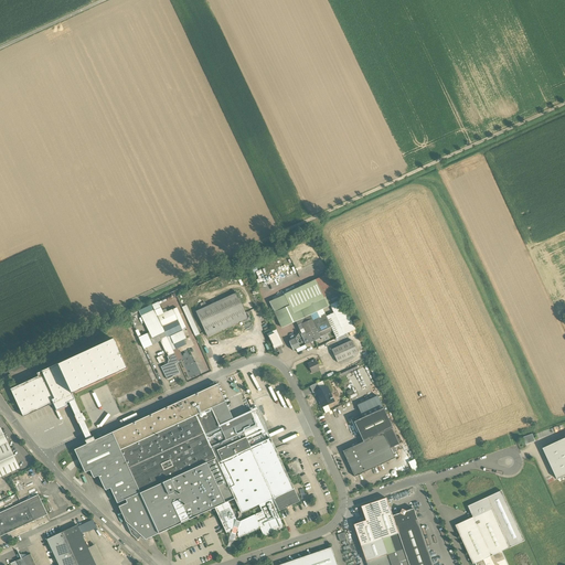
[(270,262),(252,268),(256,283),(263,280),(262,277),(274,273),(270,262)]
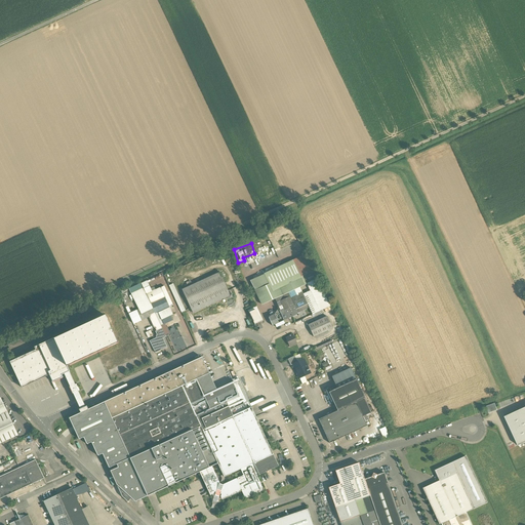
[(306,255),(265,275),(269,285),(255,291),(261,305),(275,298),(277,304),(279,301),(281,301),(289,297),(301,291),(299,287),(307,284),(303,277),(314,272),(306,255)]
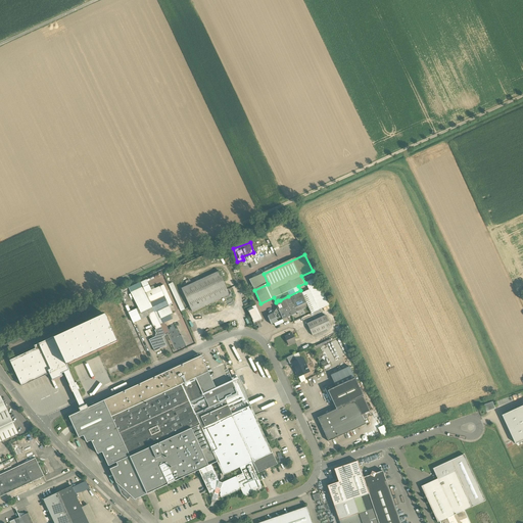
[(313,271),(301,276),(305,283),(306,282),(316,278),(313,271)]
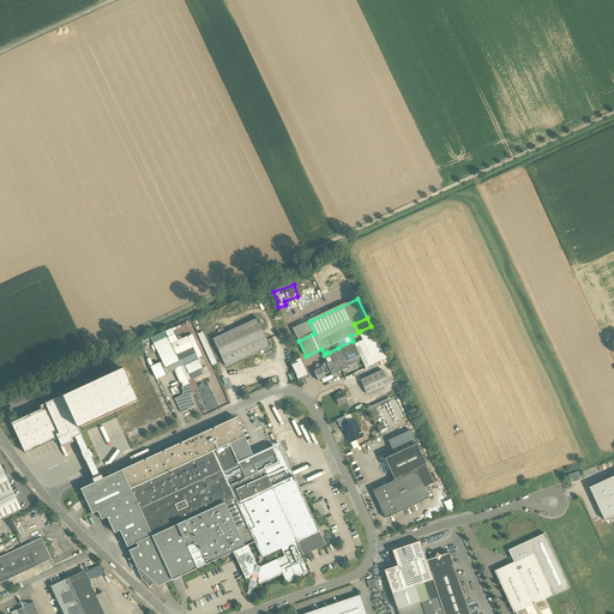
[(257,319),(214,339),(226,366),(269,347),(257,319)]
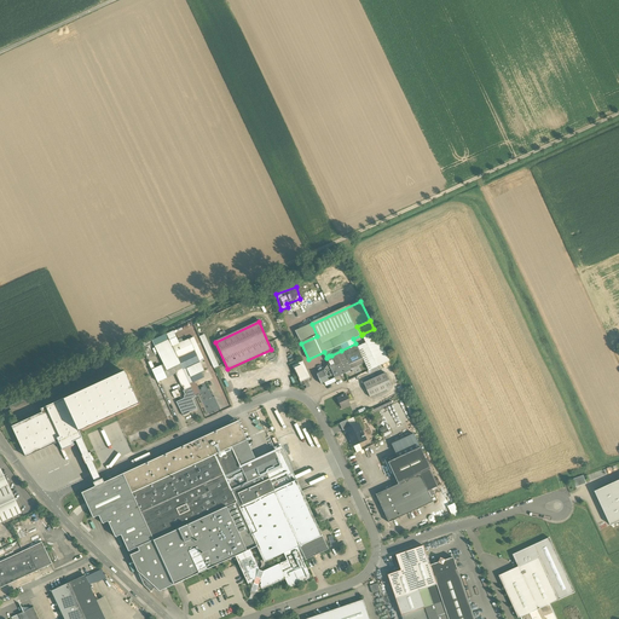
[(312,324),(295,331),(301,343),(317,336),(312,324)]
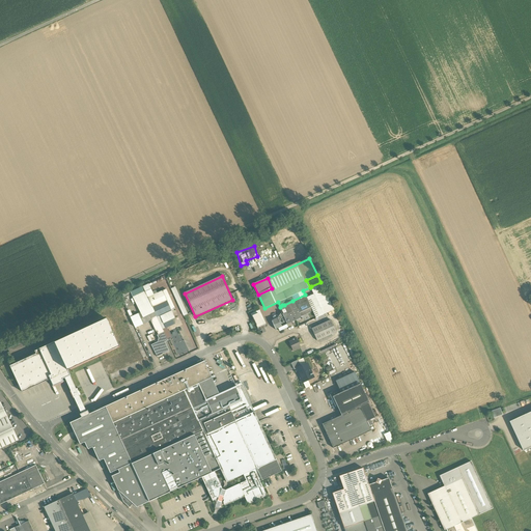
[(323,285),(312,289),(322,308),(331,304),(323,285)]
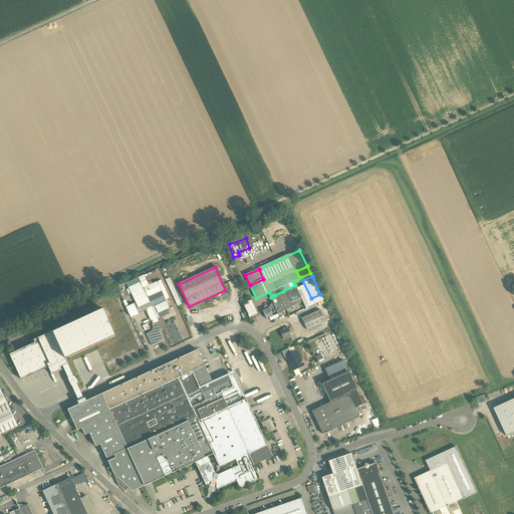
[(166,279),(177,305),(182,304),(171,277),(166,279)]
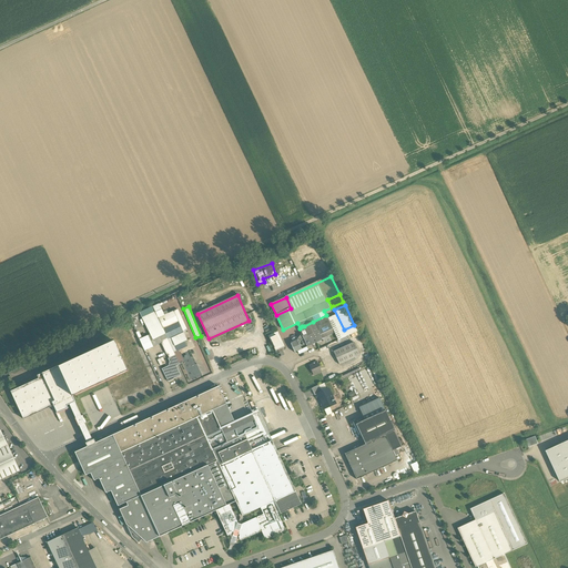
[(188,331),(178,310),(173,312),(179,322),(183,332),(188,331)]
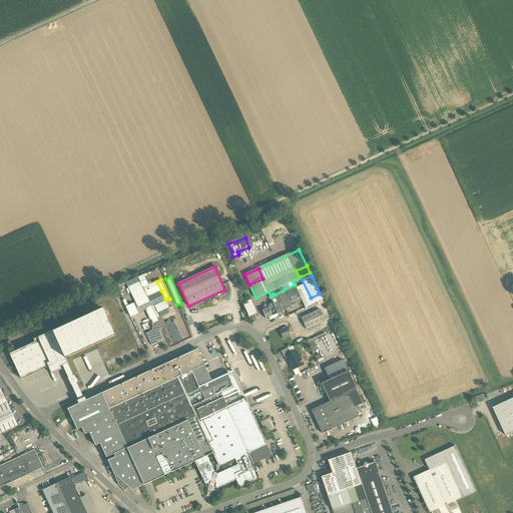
[(156,282),(143,288),(147,298),(161,291),(156,282)]
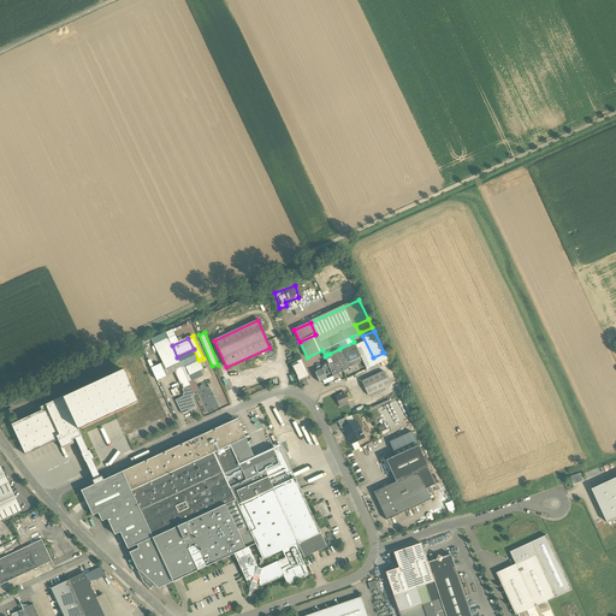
[(354,342),(339,349),(345,360),(347,363),(361,357),(354,342)]
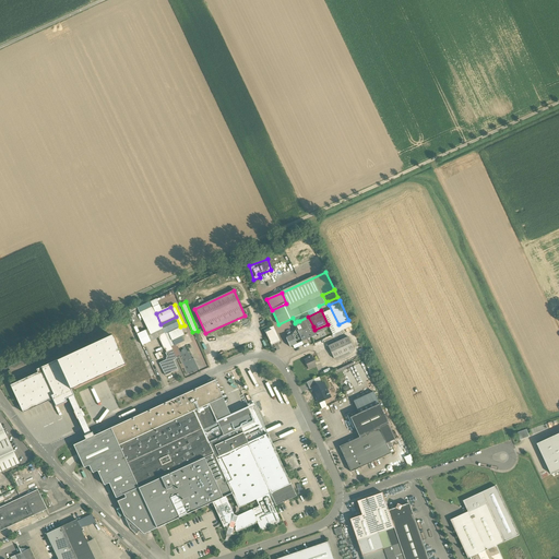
[(156,314),(143,320),(149,330),(161,324),(156,314)]
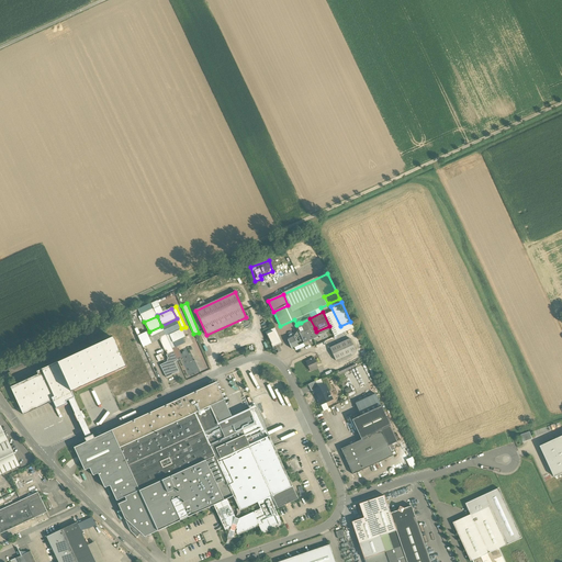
[(161,326),(166,336),(169,335),(181,328),(177,318),(161,326)]
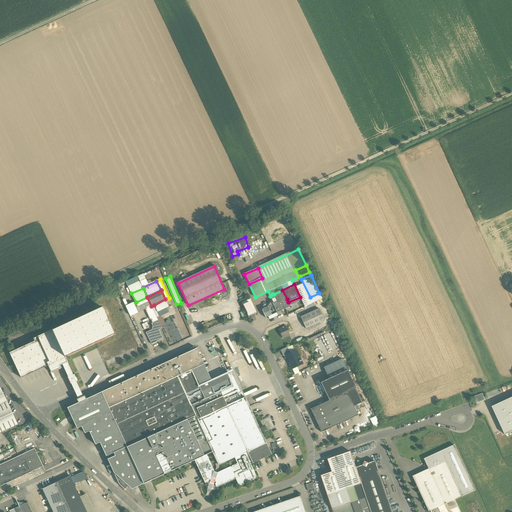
[(287,299),(282,290),(274,294),(278,303),(287,299)]
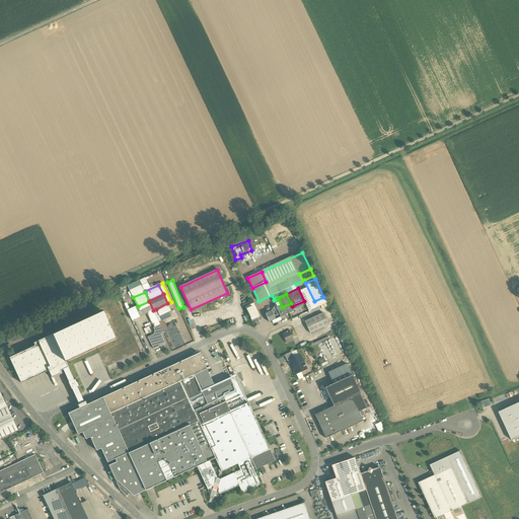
[(323,297),(314,301),(316,307),(326,303),(323,297)]
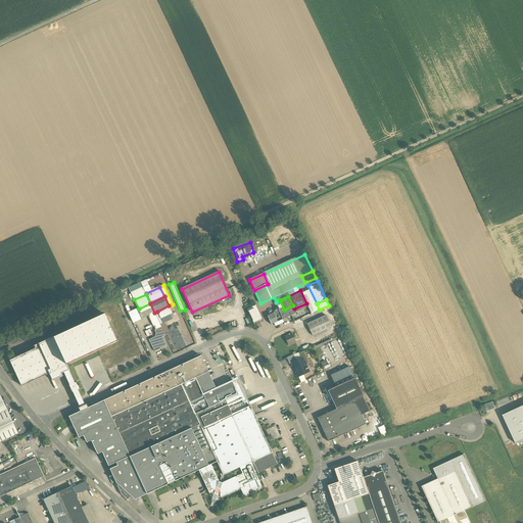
[(284,310),(280,300),(278,300),(276,302),(278,306),(280,311),(280,313),(283,320),(288,318),(284,310)]
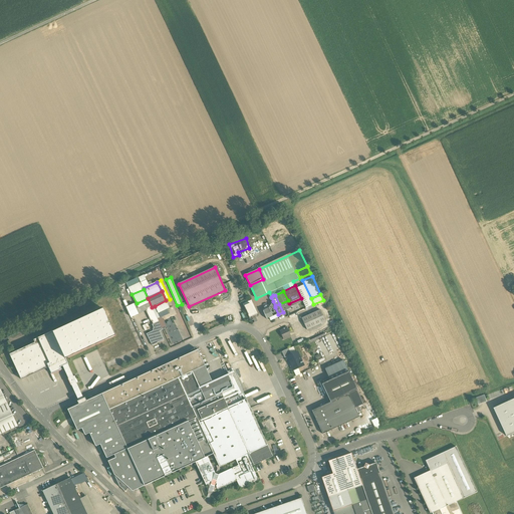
[(137,303),(135,304),(139,313),(152,307),(148,298),(137,303)]
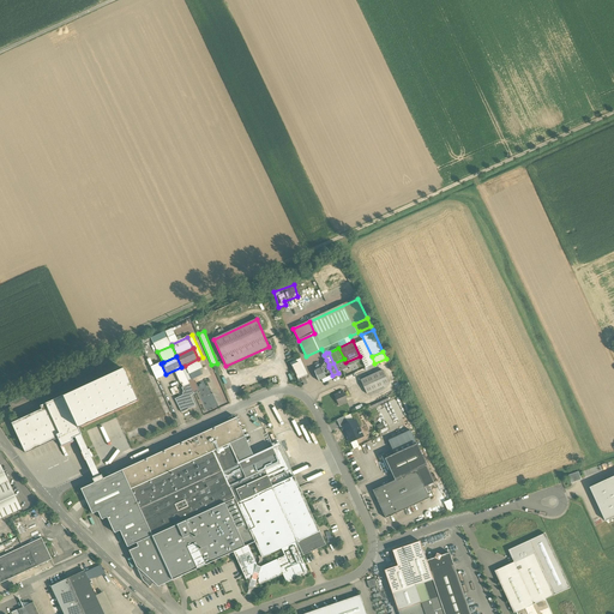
[(360,356),(345,362),(348,366),(361,360),(360,356)]
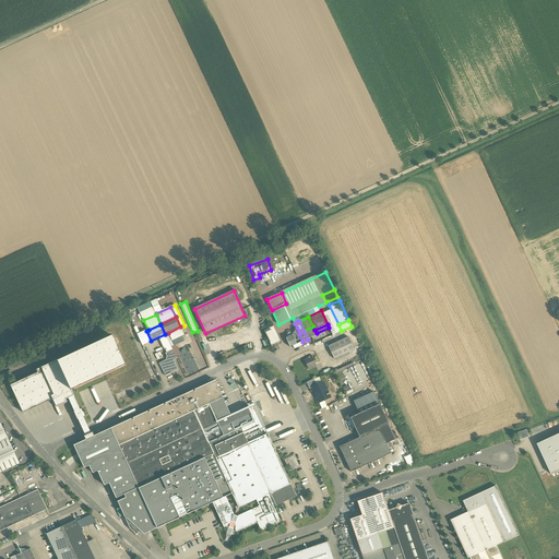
[(180,326),(168,333),(173,341),(183,335),(180,326)]
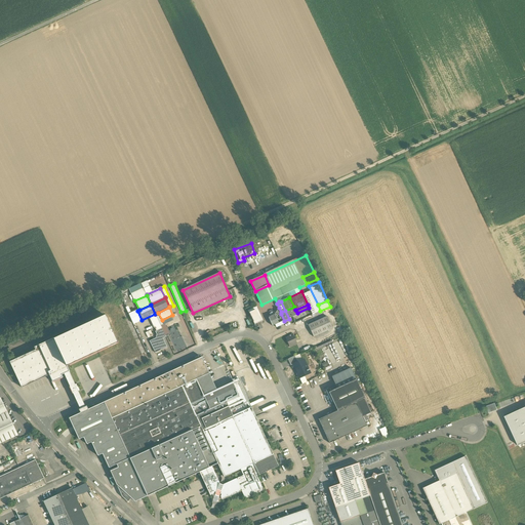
[(256,307),(248,311),(255,326),(264,322),(258,312),(256,307)]
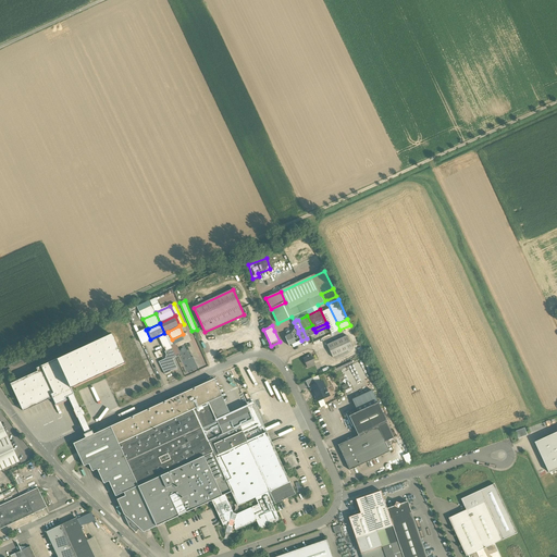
[(312,325),(302,330),(307,338),(316,333),(316,332),(313,329),(312,325)]
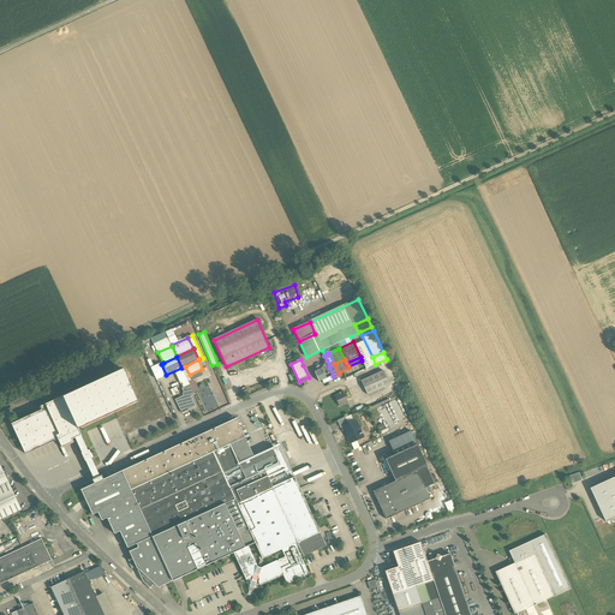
[(327,360),(322,369),(315,372),(320,382),(333,376),(329,368),(329,365),(327,360)]
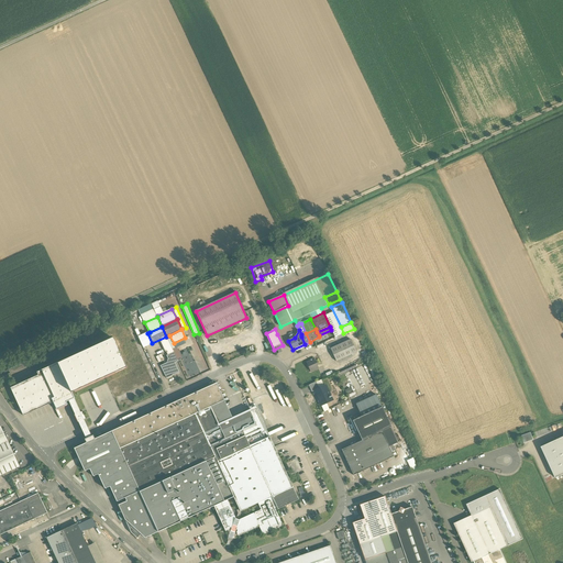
[(127,368),(111,337),(36,373),(39,375),(10,388),(24,417),(53,403),(57,410),(67,405),(66,403),(68,401),(74,399),(75,398),(73,394),(127,368)]
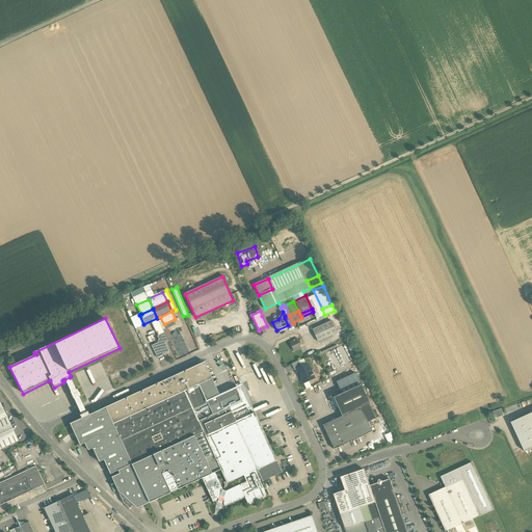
[(331,321),(313,329),(318,342),(337,333),(331,321)]
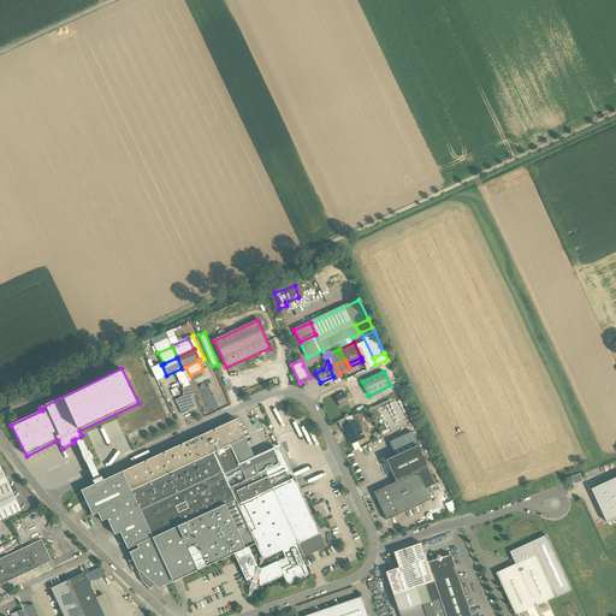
[(184,392),(183,397),(176,401),(182,414),(189,412),(189,410),(196,407),(191,397),(195,396),(190,385),(184,389),(182,389),(184,392)]
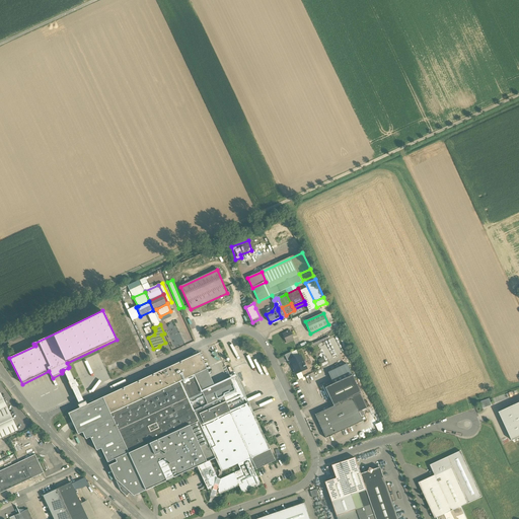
[(54,326),(42,331),(44,337),(56,330),(54,326)]
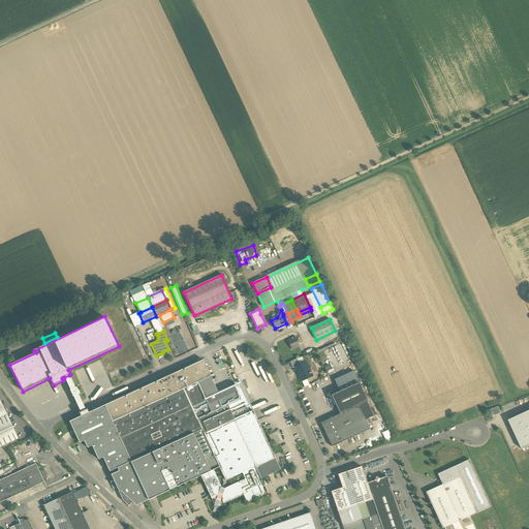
[(294,337),(291,338),(292,339),(288,341),(292,349),(299,346),(298,342),(298,341),(298,340),(297,339),(296,339),(294,337)]
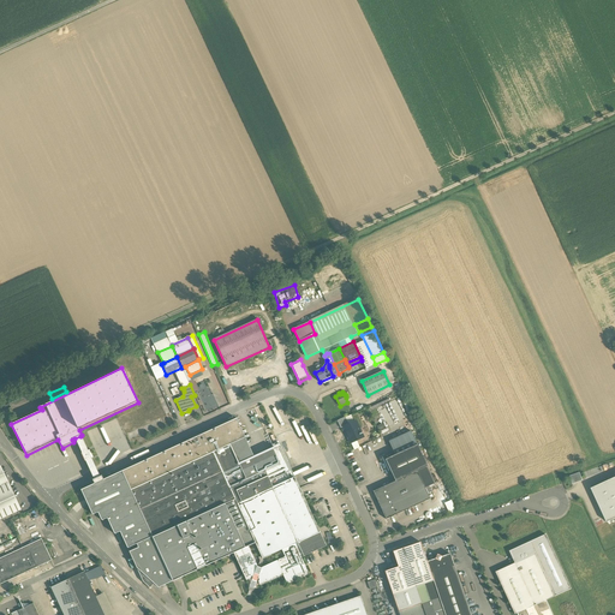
[(348,424),(345,417),(338,421),(341,429),(344,428),(344,427),(348,424)]
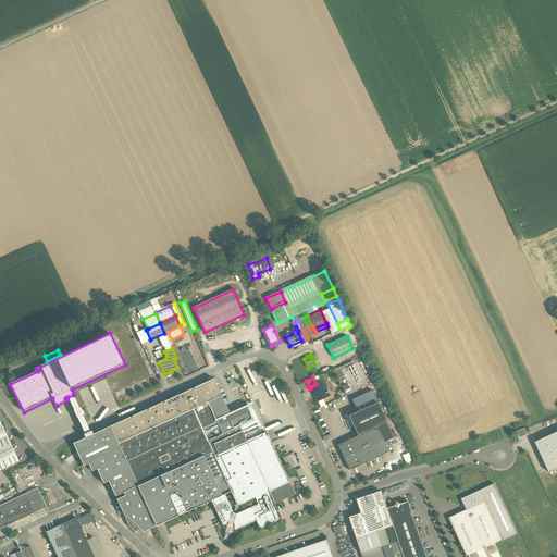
[(214,379),(110,426),(119,444),(208,403),(222,396),(214,379)]
